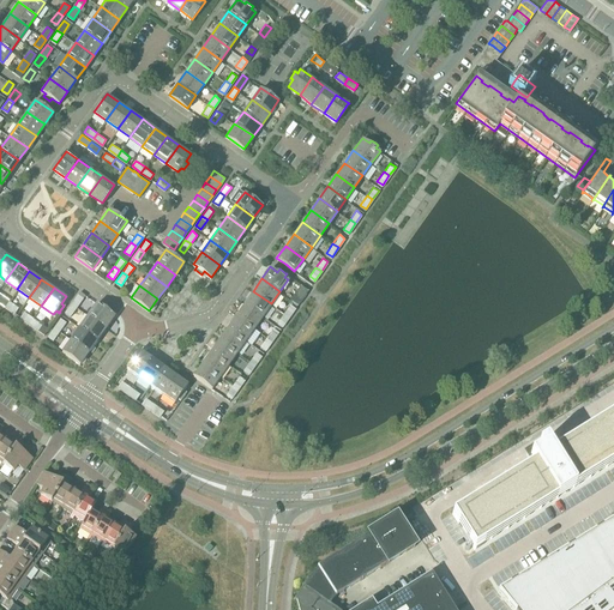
[(245,302),(245,303),(263,315),(271,303),(253,291),(252,291),(245,302)]
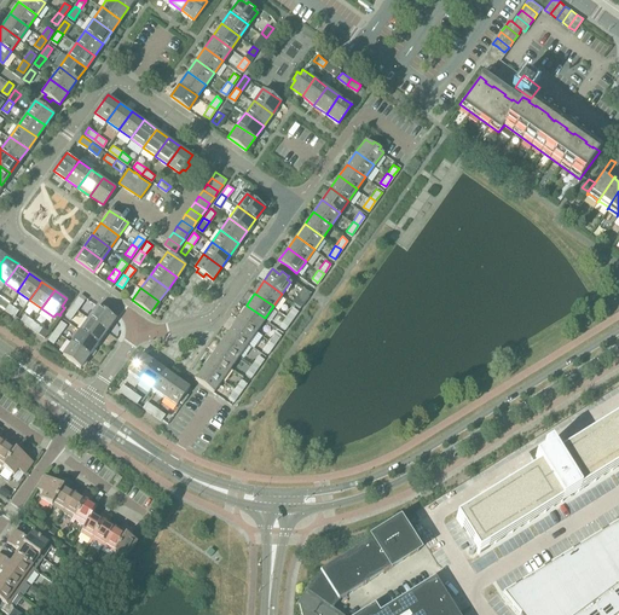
[(79,295),(71,305),(77,308),(84,300),(79,295)]
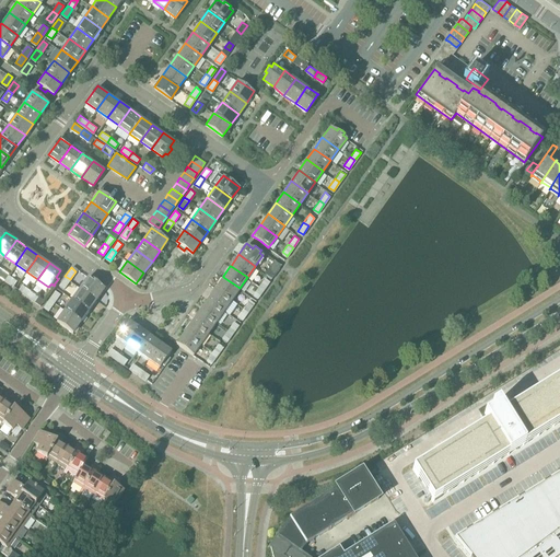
[(8,274),(4,278),(12,285),(15,279),(8,274)]
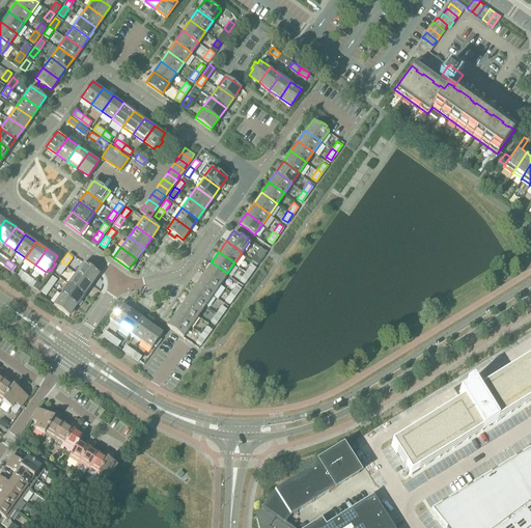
[(61,261),(56,270),(60,273),(66,265),(61,261)]
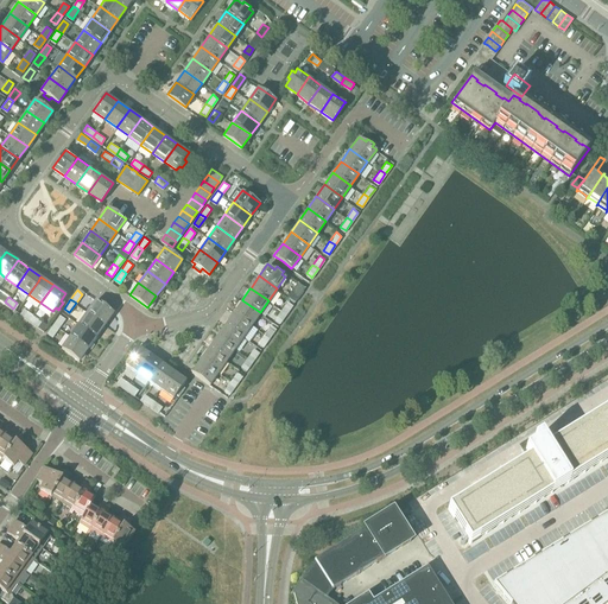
[(95,299),(87,311),(105,324),(113,311),(95,299)]
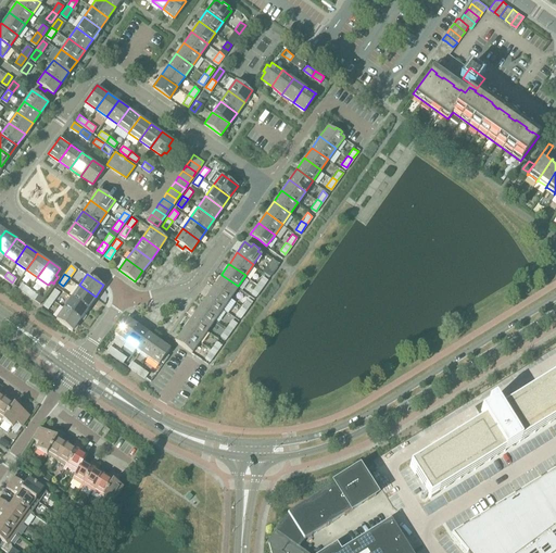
[(222,275),(214,285),(230,297),(238,286),(222,275)]
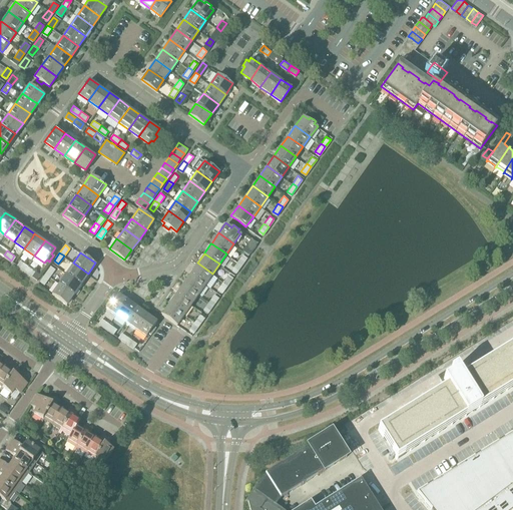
[(242,253),(237,262),(241,265),(246,257),(242,253)]
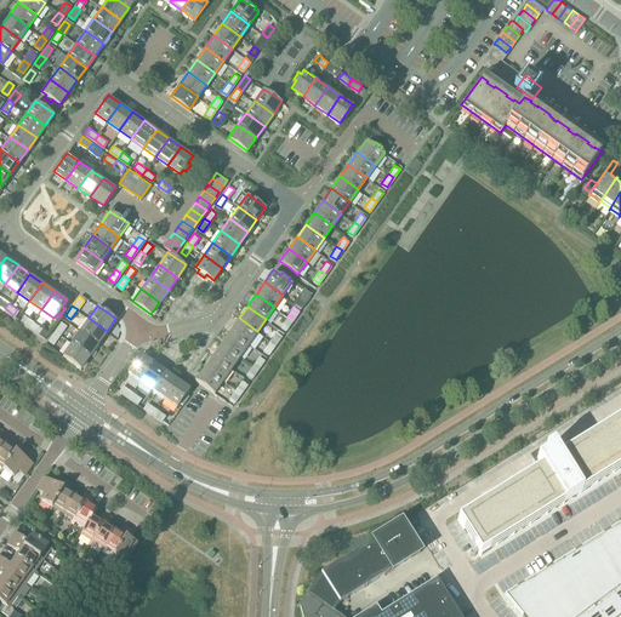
[(23,314),(20,319),(29,326),(33,321),(23,314)]
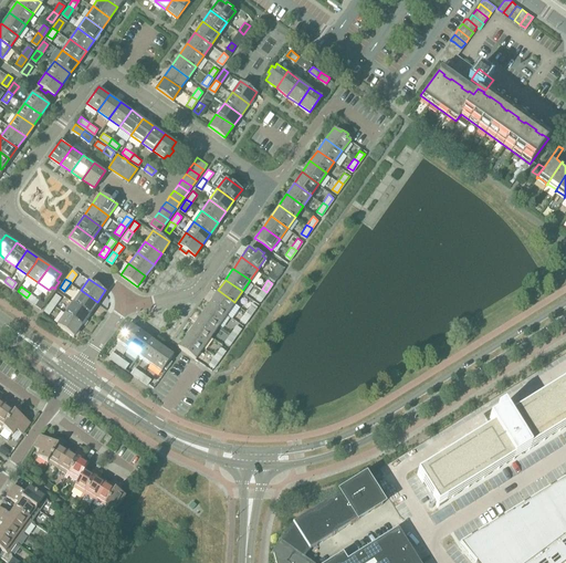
[(262,289),(255,296),(261,300),(266,292),(262,289)]
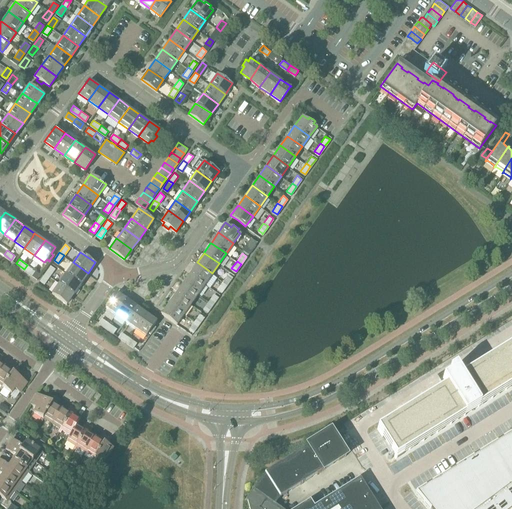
[(73,262),(66,272),(81,283),(88,273),(73,262)]
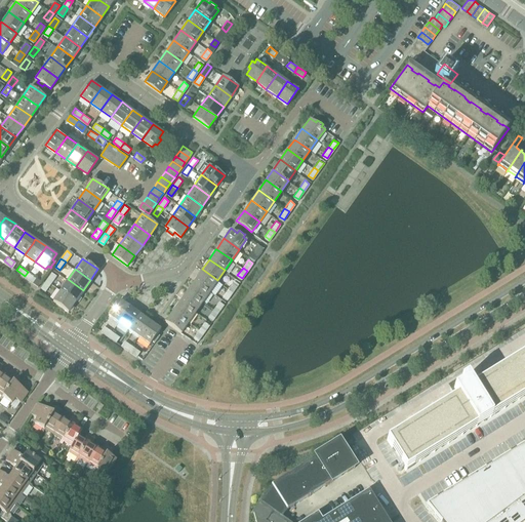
[(202,269),(194,280),(210,290),(217,280),(202,269)]
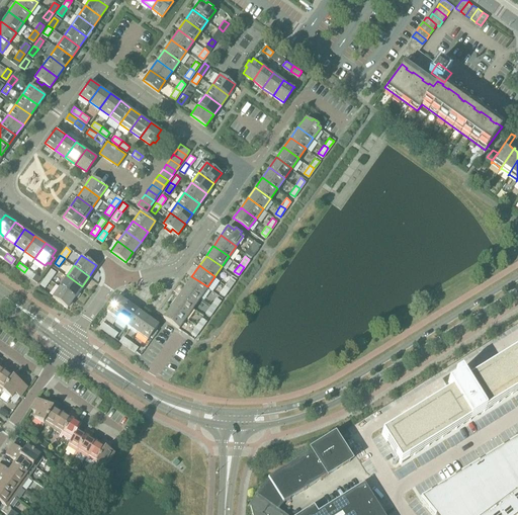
[(51,267),(46,275),(50,278),(56,271),(51,267)]
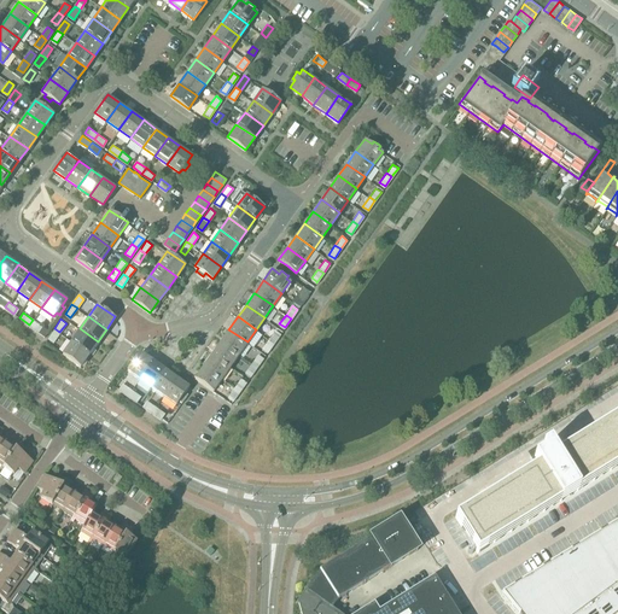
[(33,320),(29,325),(39,331),(42,326),(39,323),(33,320)]
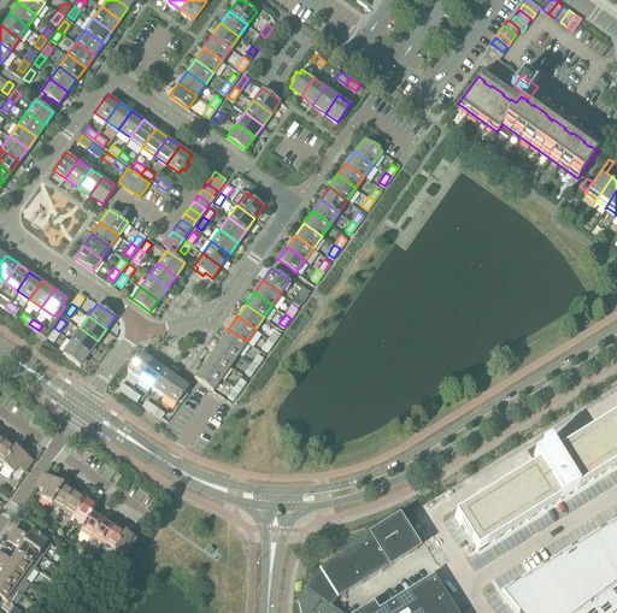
[(54,328),(48,337),(53,341),(59,331),(54,328)]
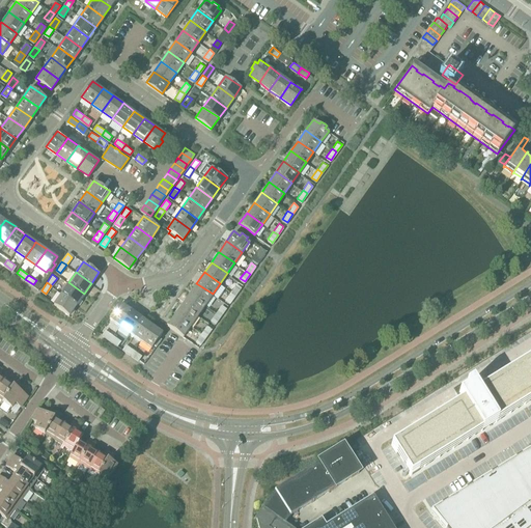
[(68,282),(61,293),(77,304),(84,294),(68,282)]
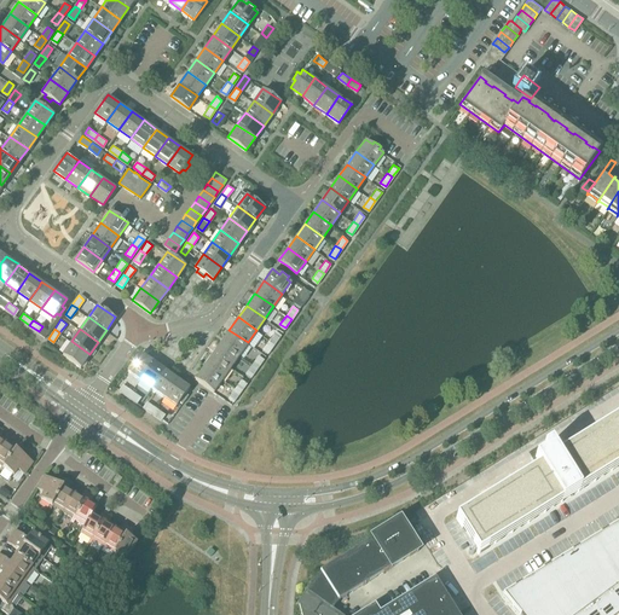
[(229,330),(220,342),(238,354),(248,342),(229,330)]
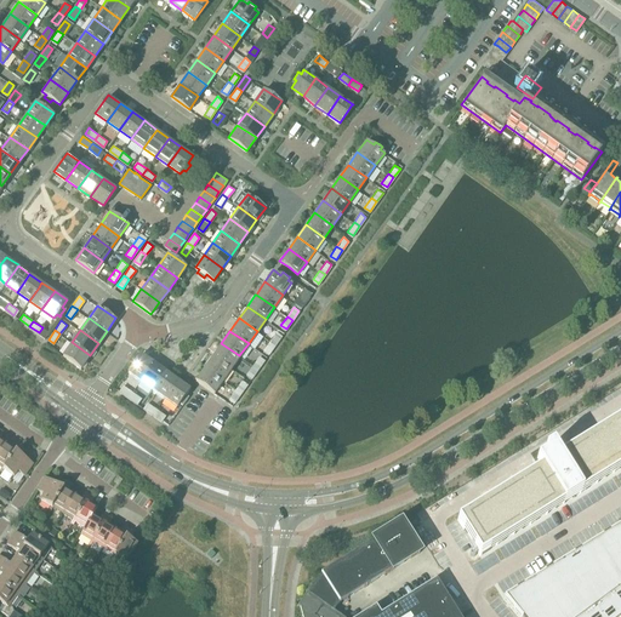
[(277,331),(269,340),(275,344),(281,335),(277,331)]
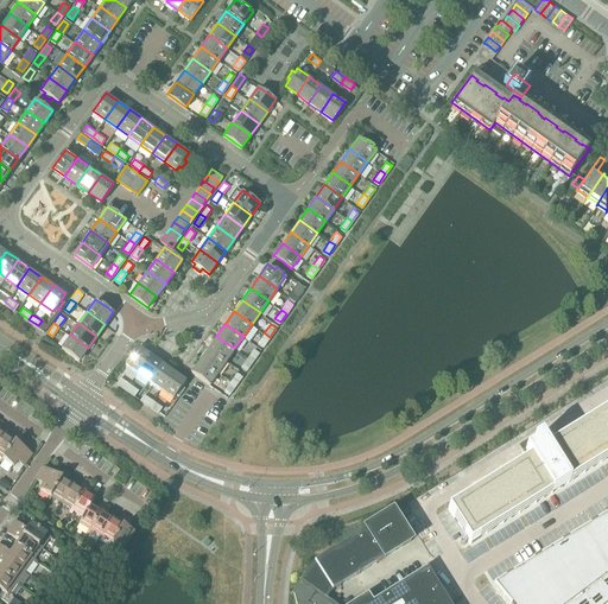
[(264,332),(258,342),(264,345),(270,337),(264,332)]
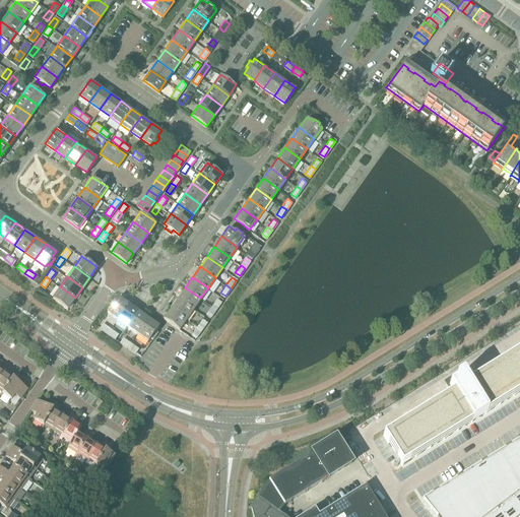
[(60,286),(53,297),(67,308),(75,298),(60,286)]
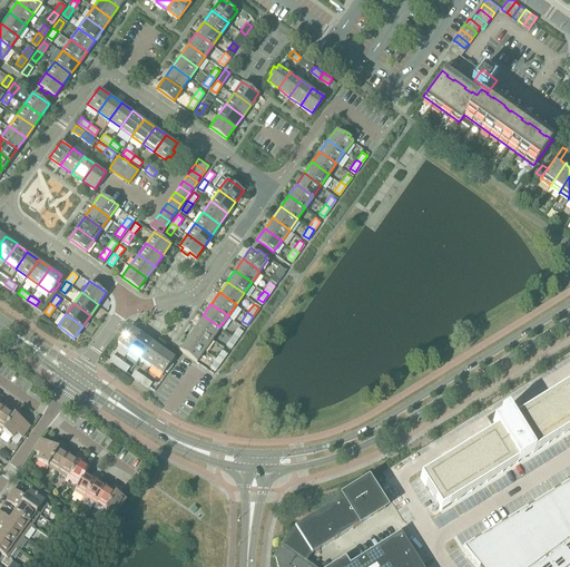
[(203,315),(195,326),(212,338),(219,326),(203,315)]
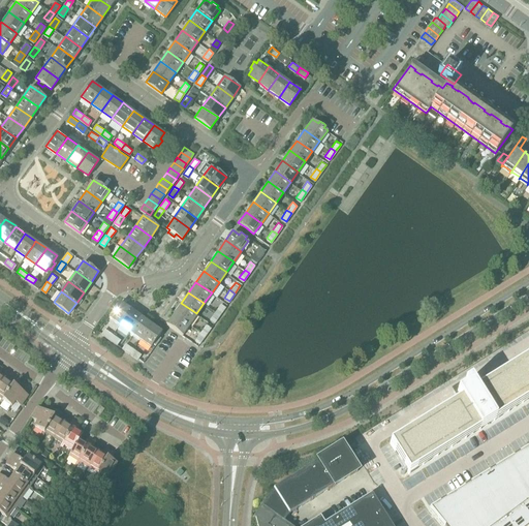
[(120,301),(109,316),(119,323),(130,308),(120,301)]
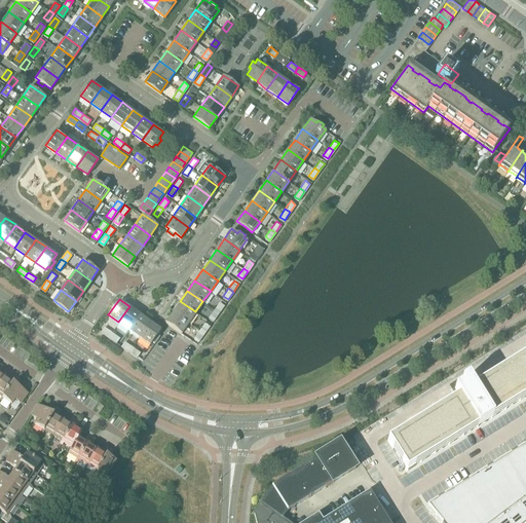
[(180,301),(173,311),(188,322),(195,311),(180,301)]
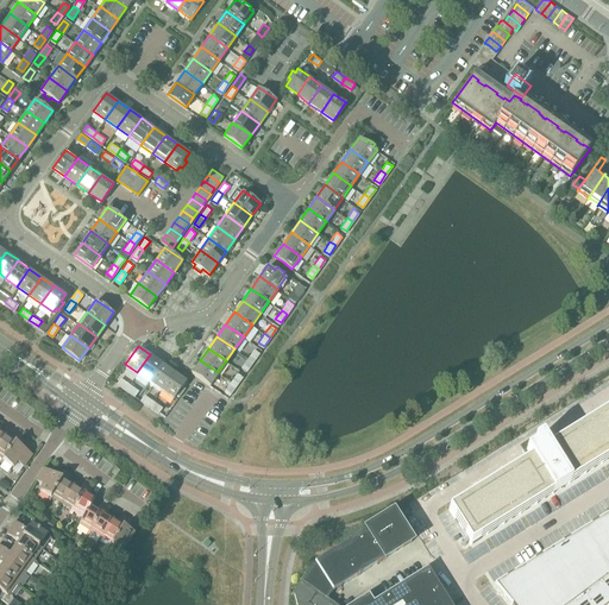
[(255,348),(248,357),(253,361),(259,352),(255,348)]
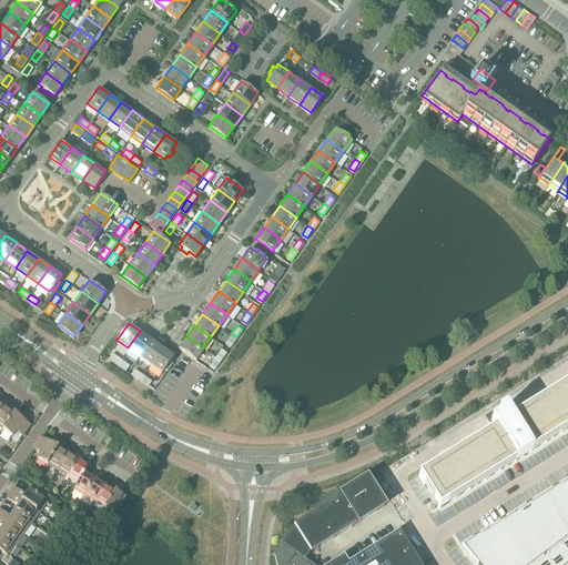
[(140,331),(128,347),(139,355),(151,339),(140,331)]
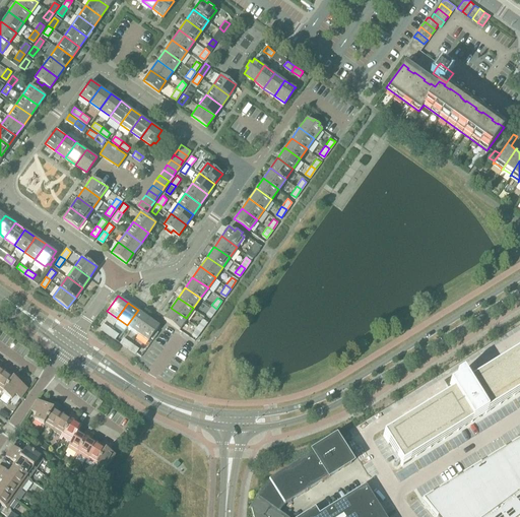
[(211,305),(206,313),(210,316),(216,309),(211,305)]
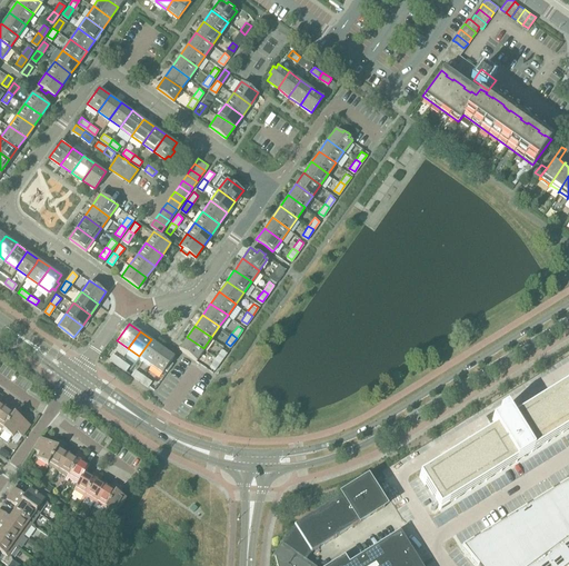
[(187,337),(179,347),(196,359),(203,348),(187,337)]
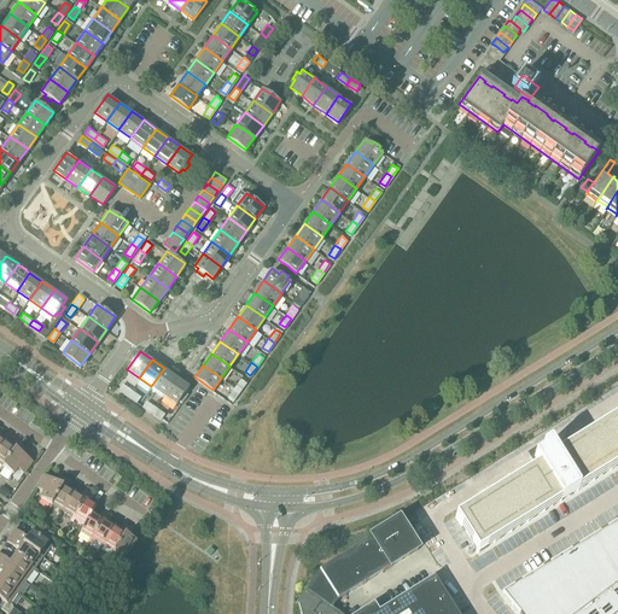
[(164,368),(151,386),(163,395),(176,376),(164,368)]
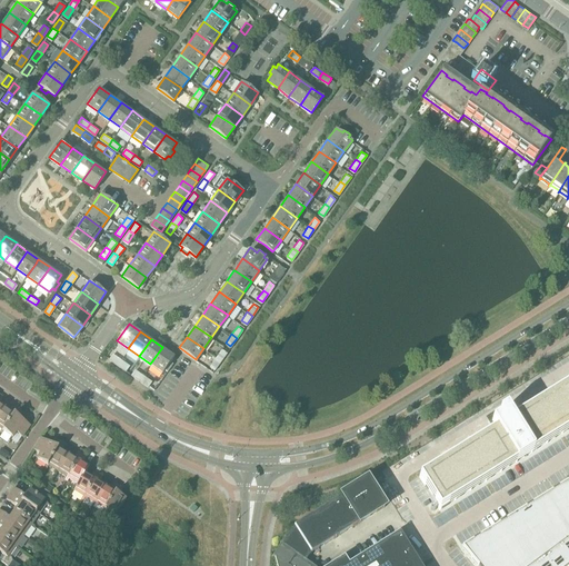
[(162,347),(150,364),(162,371),(165,368),(167,370),(168,369),(171,364),(169,361),(173,355),(162,347)]
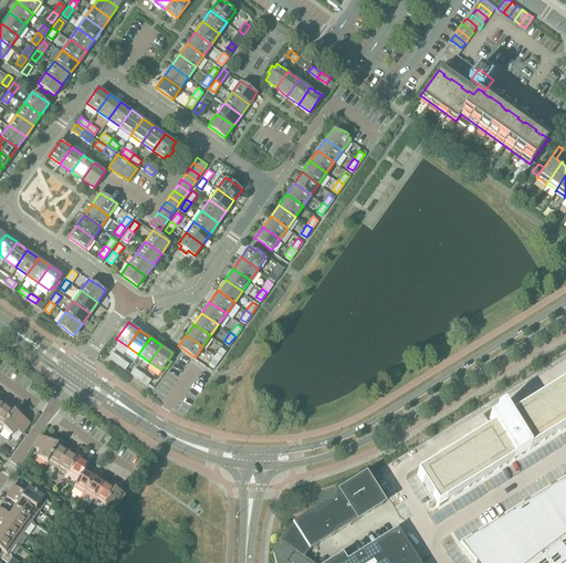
[(220,346),(215,354),(220,358),(226,350),(220,346)]
